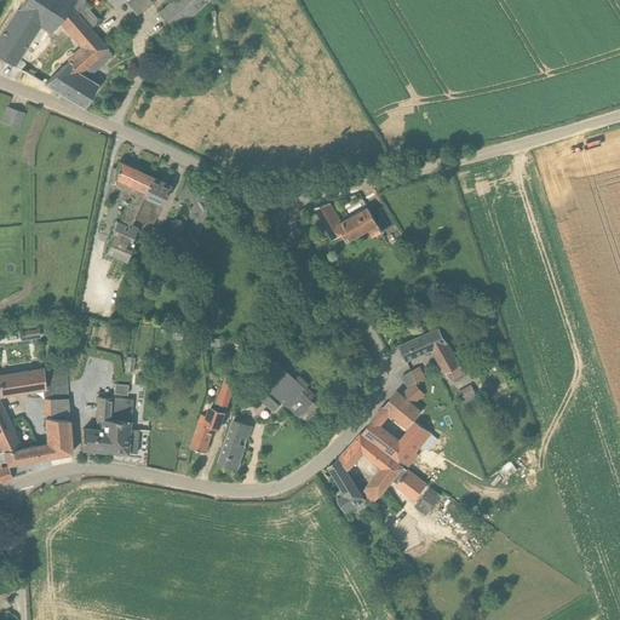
[(75,36),(78,39),(79,40),(90,30),(70,9),(76,0),(24,0),(0,38),(0,56),(15,65),(40,27),(51,33),(61,21),(75,36)]
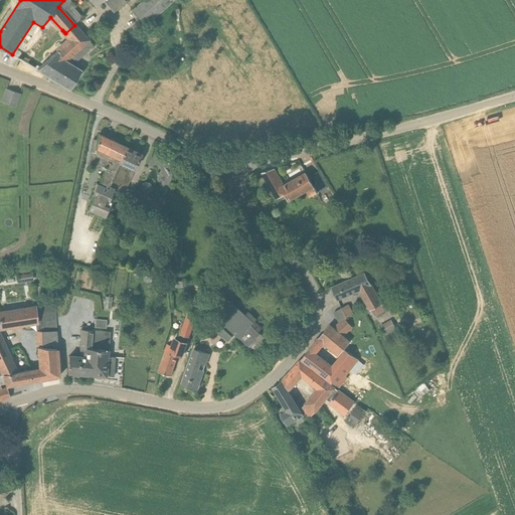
[(81,18),(69,4),(71,1),(69,0),(63,0),(58,7),(74,25),(81,18)]
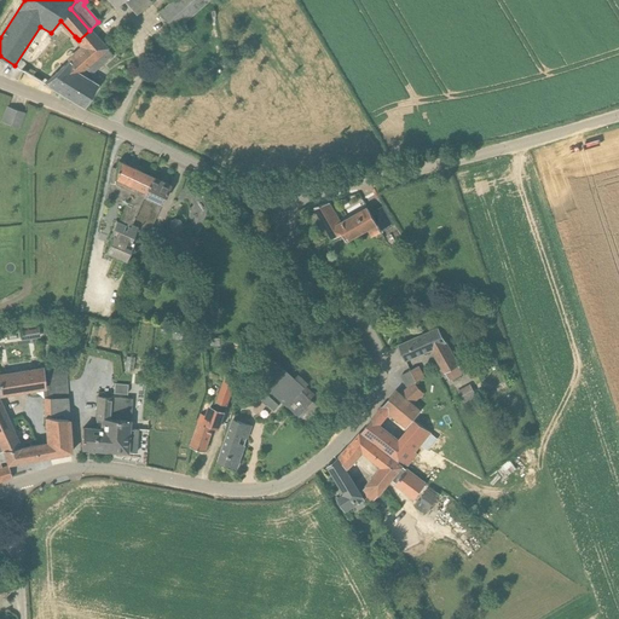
[(106,0),(115,7),(122,0),(137,15),(152,0),(106,0)]
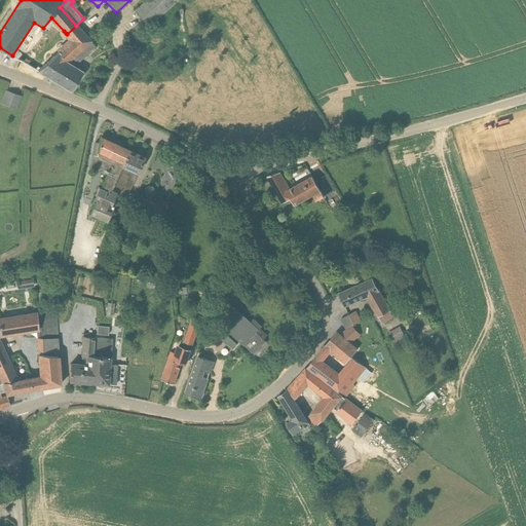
[(147,0),(135,10),(148,27),(178,0),(147,0)]
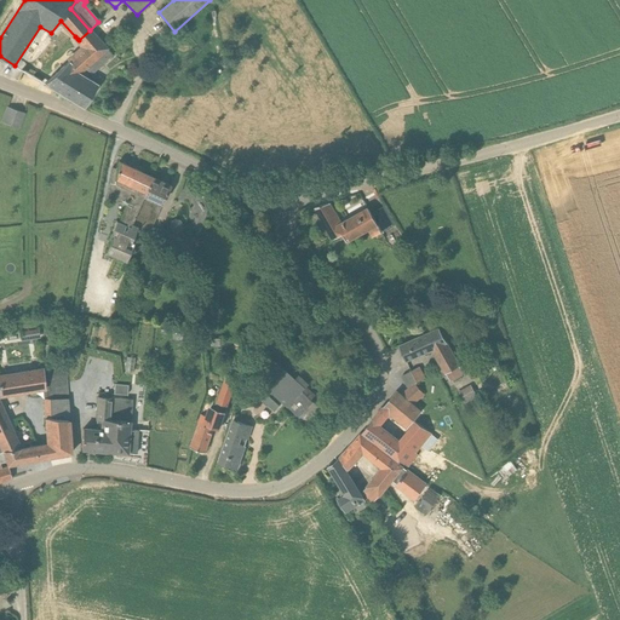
[(107,49),(97,36),(91,42),(45,84),(58,92),(79,73),(80,73),(107,49)]
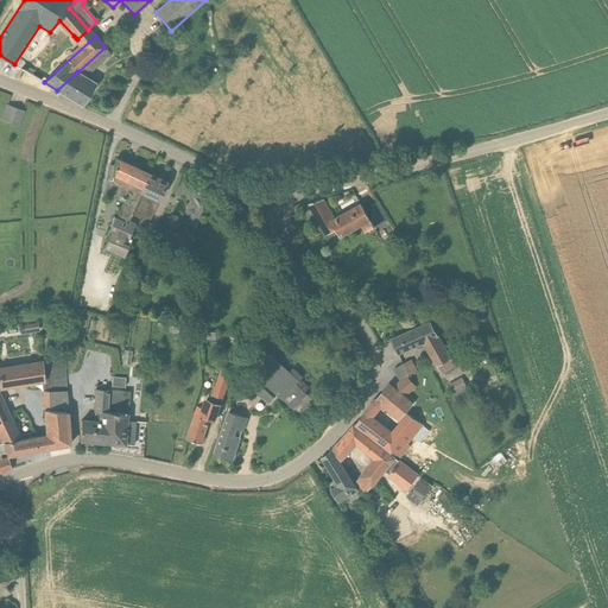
[(57,90),(63,94),(82,106),(96,83),(87,77),(89,73),(109,54),(105,48),(78,71),(77,71),(57,90)]
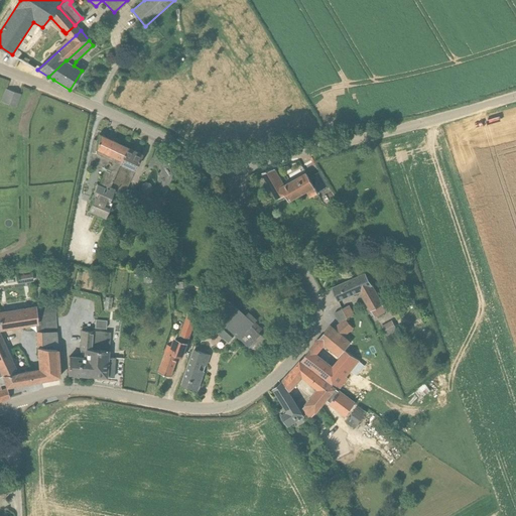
[(7,90),(3,99),(2,102),(15,107),(20,94),(7,90)]
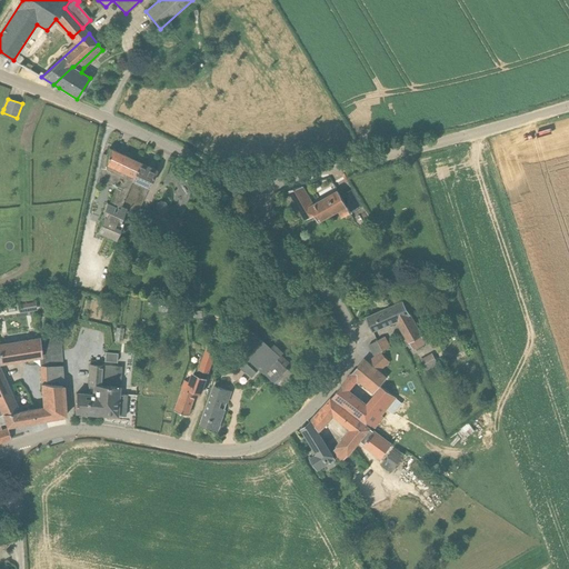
[(119,209),(140,162),(110,149),(108,156),(103,155),(98,183),(110,186),(116,188),(109,203),(107,202),(100,218),(102,219),(98,231),(116,239),(122,223),(120,222),(126,211),(119,209)]
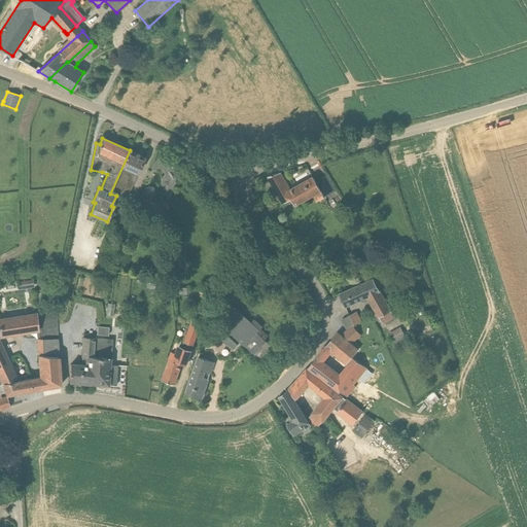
[(135,180),(144,157),(130,150),(110,194),(116,196),(117,194),(121,196),(130,178),(135,180)]
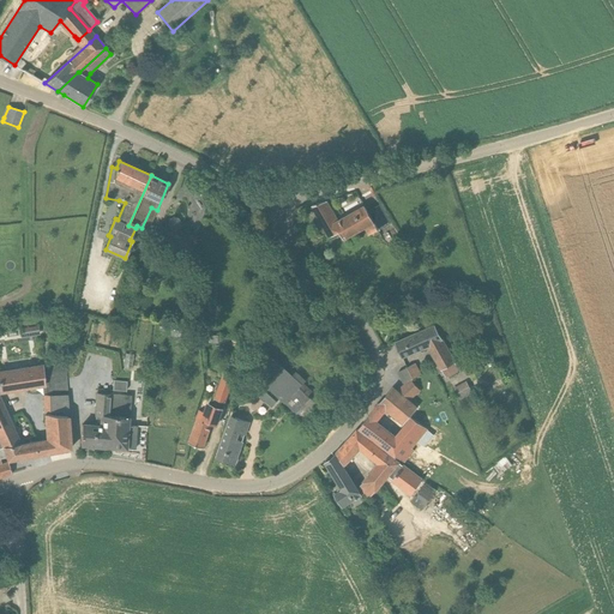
[(326,200),(312,205),(330,238),(339,233),(343,240),(365,228),(368,235),(391,222),(380,204),(367,211),(365,206),(338,222),(326,200)]
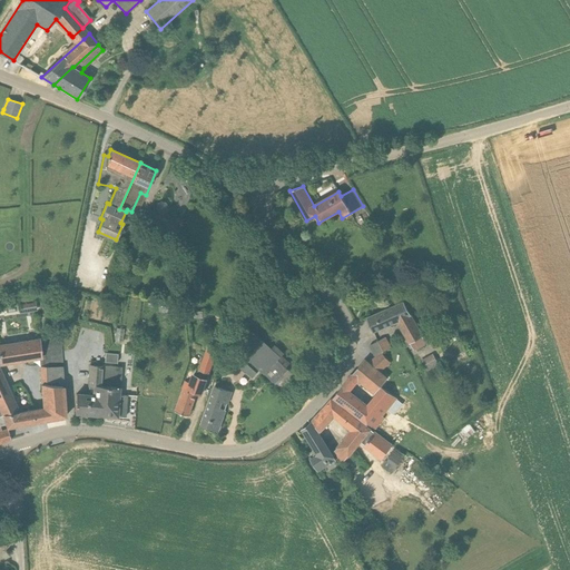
[(168,209),(168,208),(168,207),(168,206),(168,205),(167,205),(167,204),(166,203),(165,203),(164,202),(163,202),(161,202),(160,202),(159,202),(159,203),(158,203),(157,203),(157,204),(156,205),(156,206),(155,207),(155,208),(155,209),(155,210),(156,210),(156,212),(156,213),(157,213),(157,214),(158,214),(159,215),(160,215),(161,215),(163,215),(164,215),(165,215),(165,214),(166,214),(167,213),(168,212),(168,210),(168,209)]
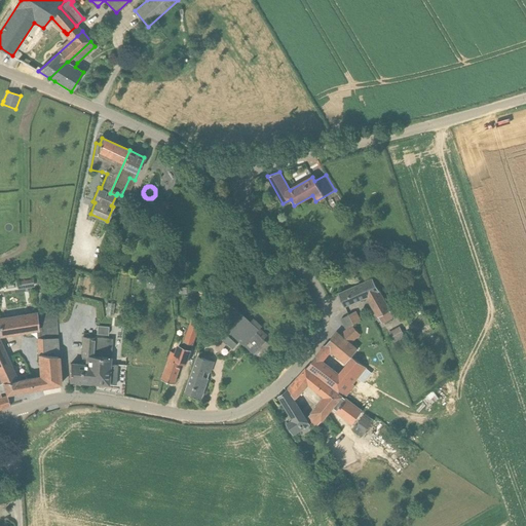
[(153,201),(139,195),(134,205),(147,213),(153,201)]
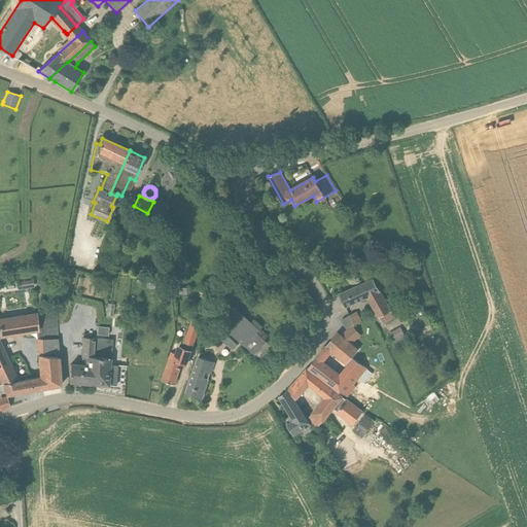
[(33,280),(18,282),(19,290),(34,287),(33,280)]
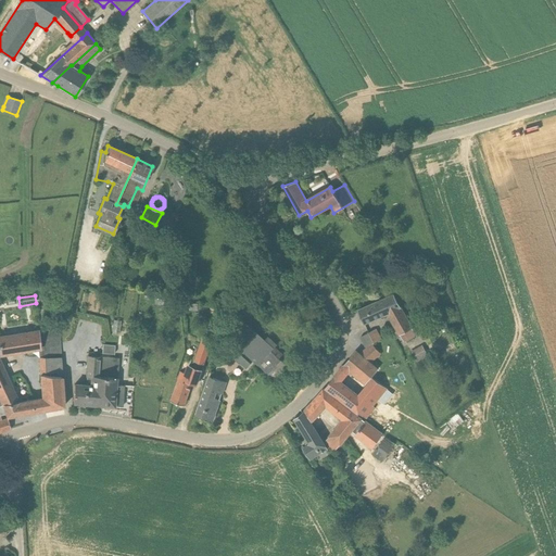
[(395,295),(358,310),(364,323),(388,313),(404,342),(417,336),(395,295)]
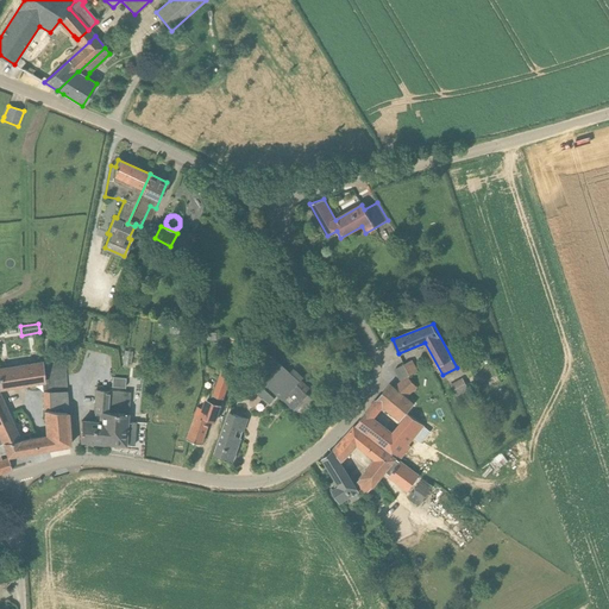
[(187,330),(170,326),(169,333),(186,337),(187,330)]
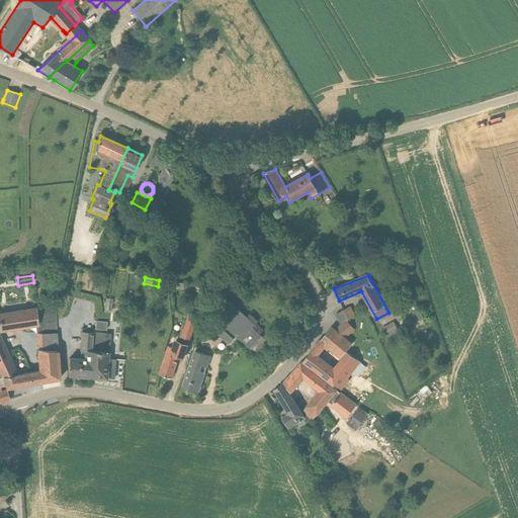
[(228,305),(217,317),(254,352),(256,350),(263,356),(273,346),(254,329),(228,305)]
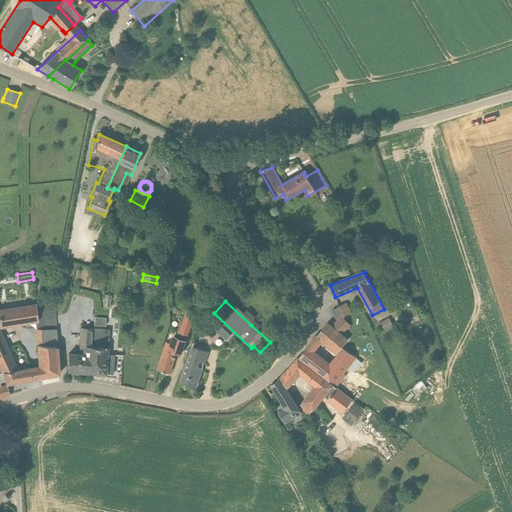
[(395,302),(387,307),(390,311),(398,307),(395,302)]
